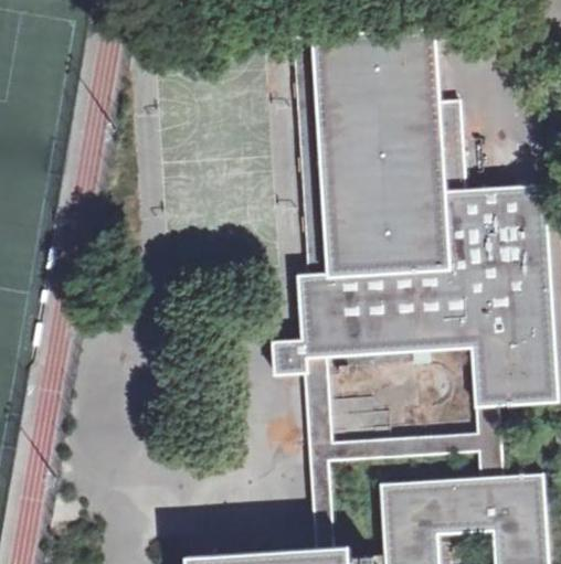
[(323,276),(466,267),(462,189),(458,120),(438,121),(437,100),(435,65),(433,25),(308,33),(323,276)]
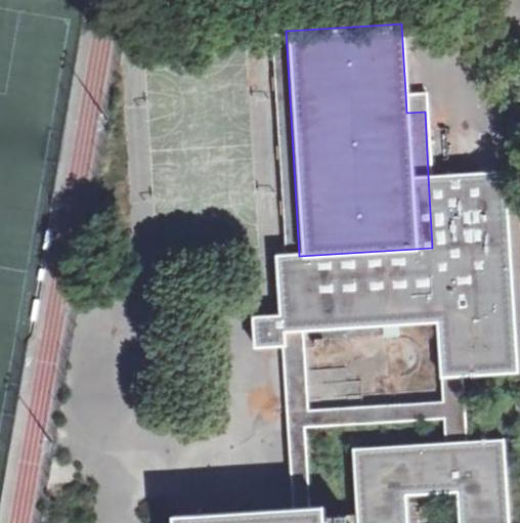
[(406,113),(425,112),(424,92),(405,93),(406,113)]
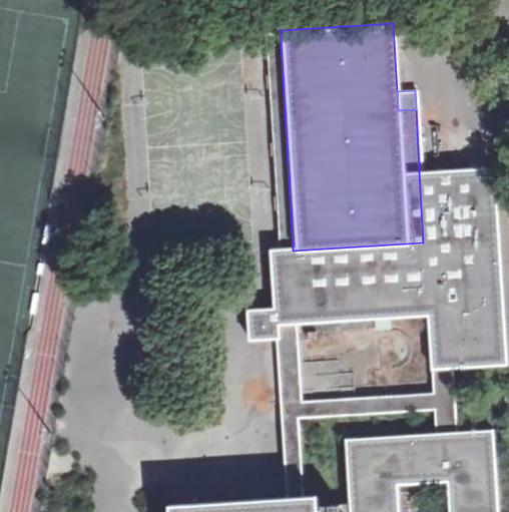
[(287,247),(268,249),(271,308),(245,309),(247,339),(277,337),(276,323),(295,322),(426,315),(429,368),(448,366),(505,363),(493,167),(419,171),(423,242),(293,250),(287,247)]
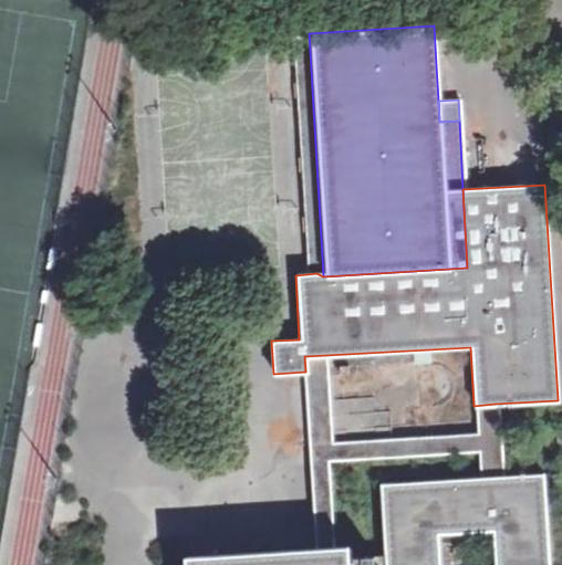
[(304,356),(305,372),(316,550),(330,548),(324,459),(477,450),(478,478),(499,477),(495,404),(474,406),(476,432),(330,441),(325,355),(304,356)]
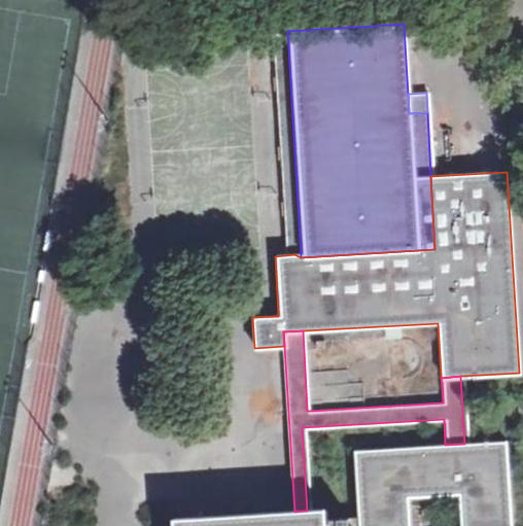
[(510,525),(504,441),(464,444),(445,445),(354,451),(358,525),(321,525),(321,510),(307,511),(294,512),(174,519),(174,525),(510,525)]
